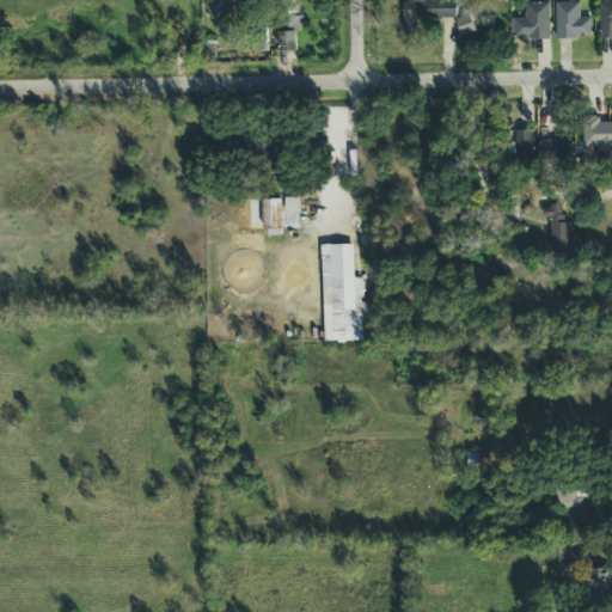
[(456,1),(403,2),(403,32),(417,32),(417,19),(456,19),(456,1)]
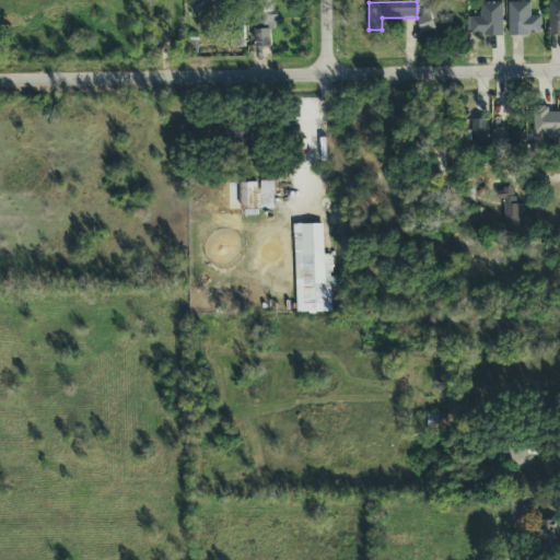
[(548,36),(559,36),(559,2),(549,2),(548,36)]
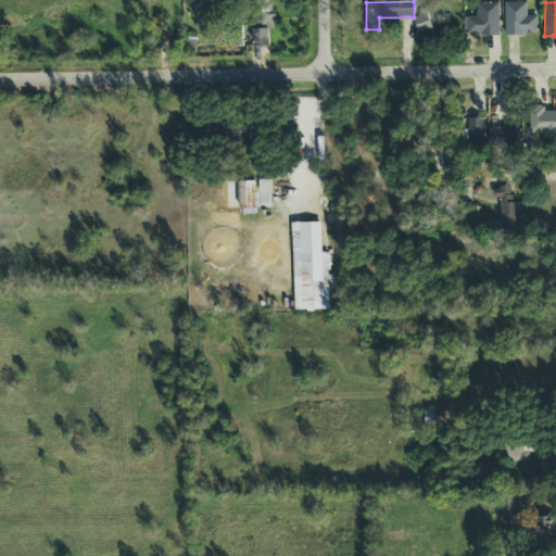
[(498,37),(498,3),(477,3),(477,17),(464,17),(463,36),(498,37)]
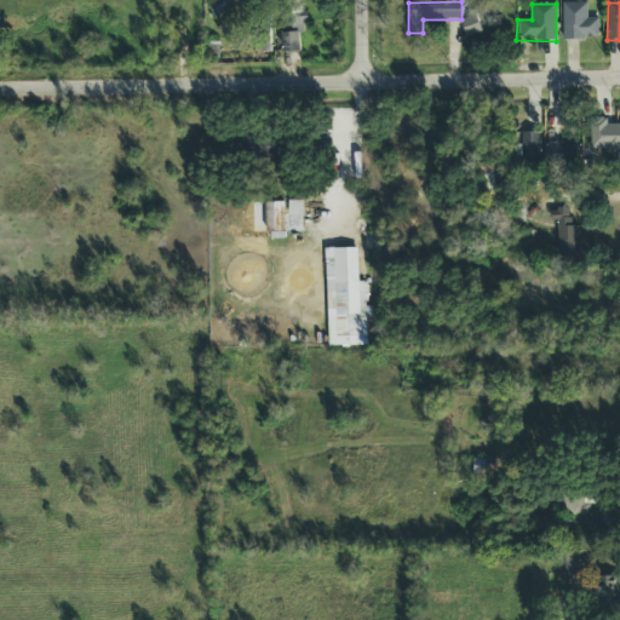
[(597,18),(586,18),(586,4),(562,4),(562,40),(598,40),(597,18)]
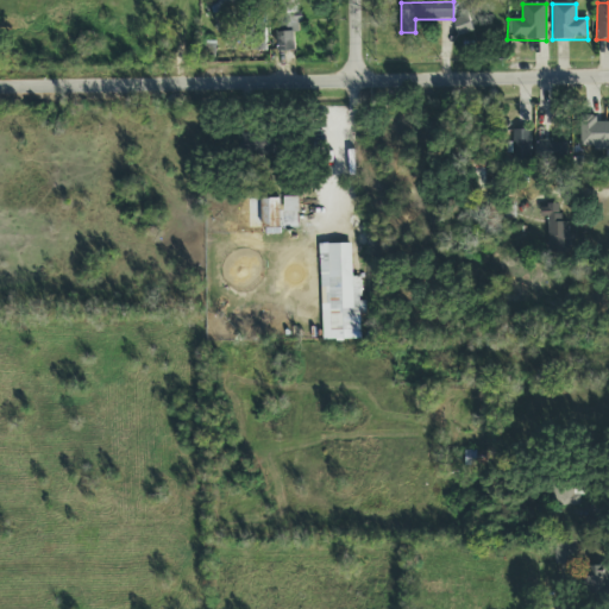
[(280,52),(299,51),(296,5),(277,6),(280,52)]
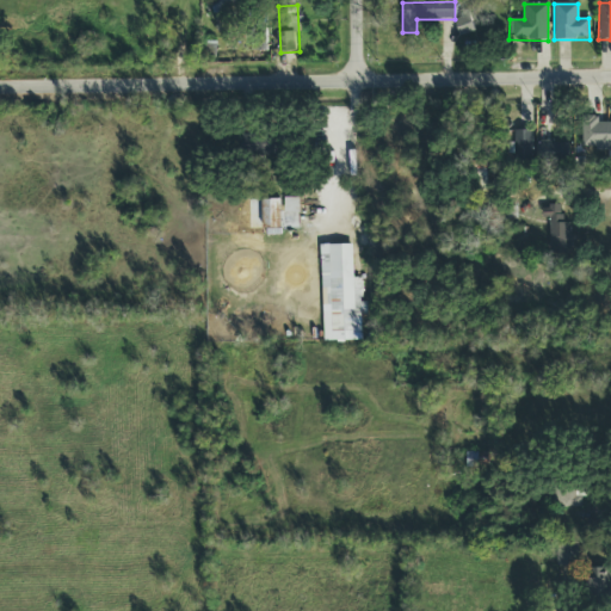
[(474,32),(468,14),(454,19),(460,37),(474,32)]
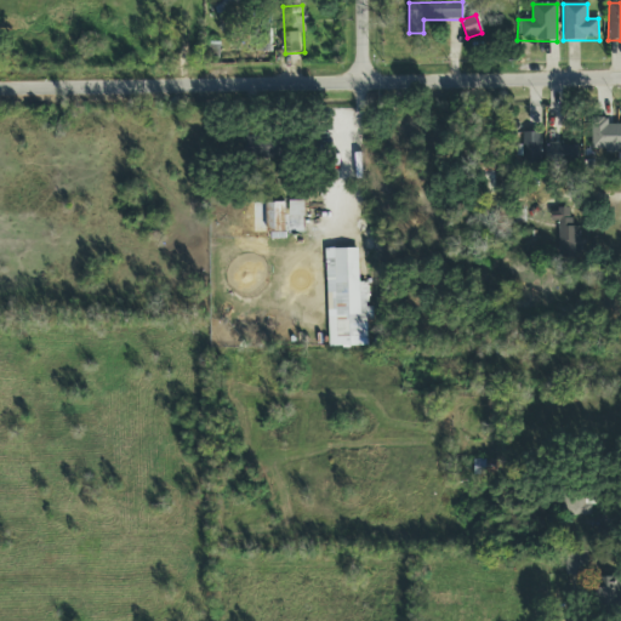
[(271,33),(256,33),(256,52),(271,52),(271,33)]
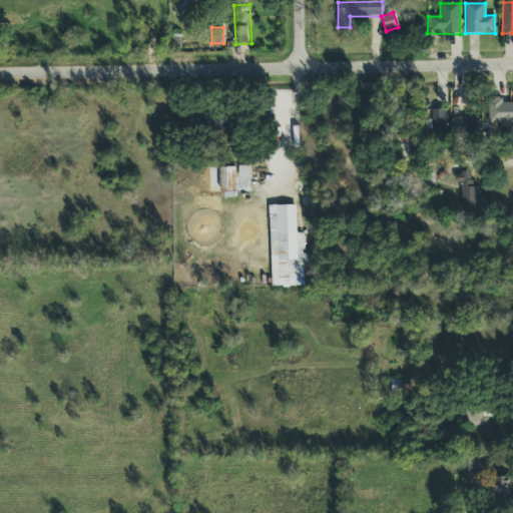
[(512,125),(512,103),(502,103),(502,98),(488,98),(488,125),(512,125)]
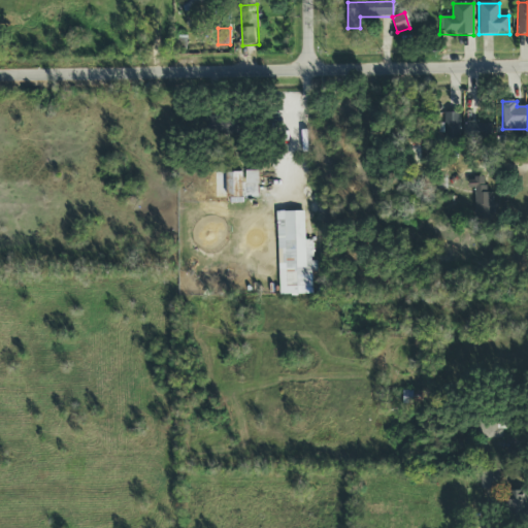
[(461,141),(461,113),(444,113),(444,141),(461,141)]
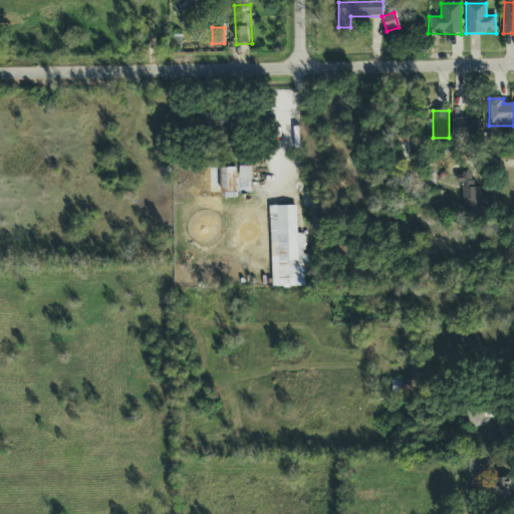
[(237,114),(205,113),(205,132),(237,132),(237,114)]
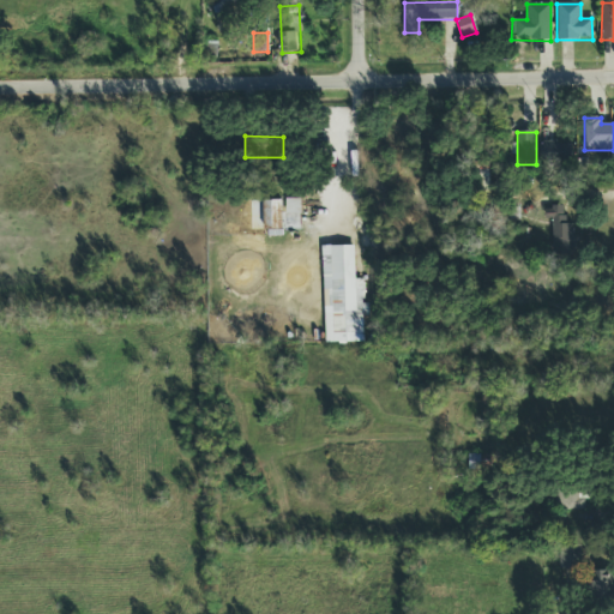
[(570,143),(542,143),(542,166),(570,166),(570,143)]
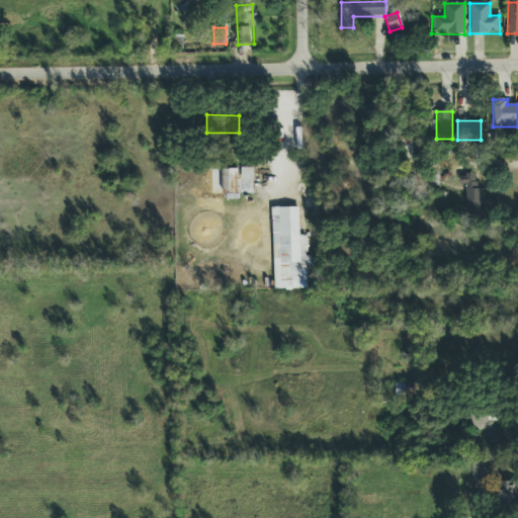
[(414,137),(396,137),(396,164),(414,164),(414,137)]
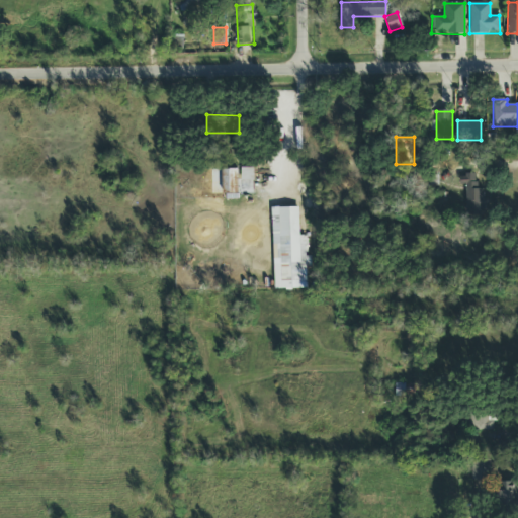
[(223,193),(238,193),(238,169),(223,169),(223,193)]
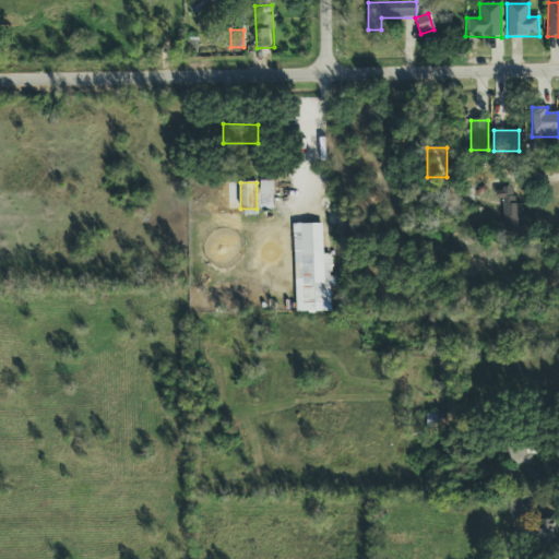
[(261,182),(262,195),(274,195),(273,182),(261,182)]
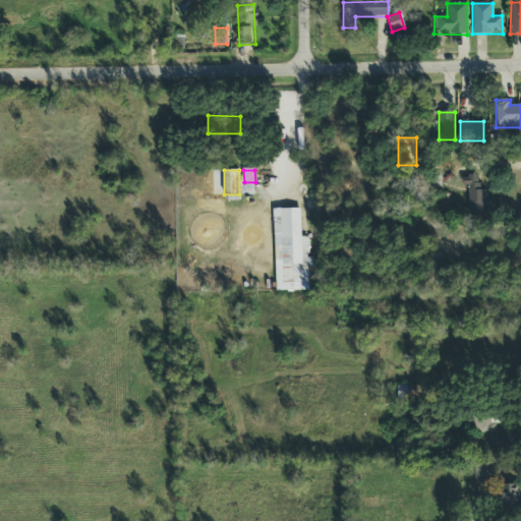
[(486,190),(480,190),(480,176),(469,176),(469,215),(486,215),(486,190)]
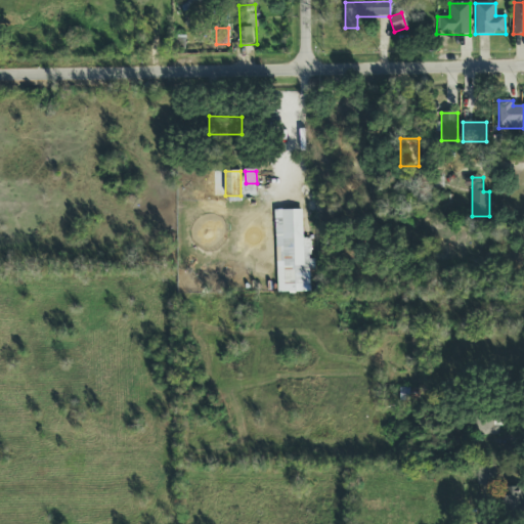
[(278,294),(310,293),(310,273),(313,273),(312,239),(304,239),(303,211),(275,212),(278,294)]
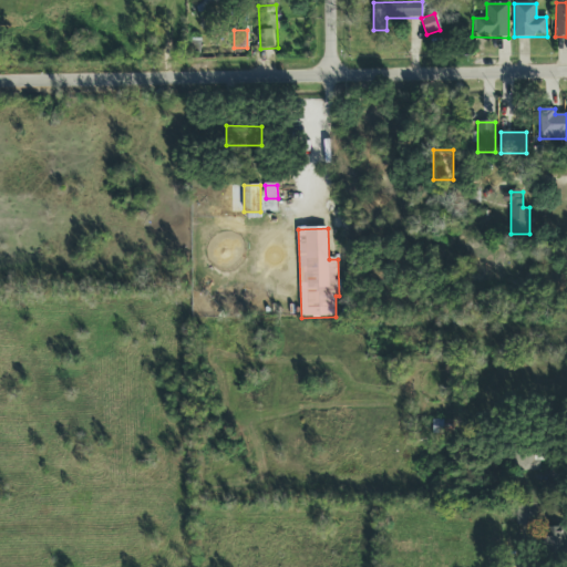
[(454,434),(453,420),(433,420),(434,434),(454,434)]
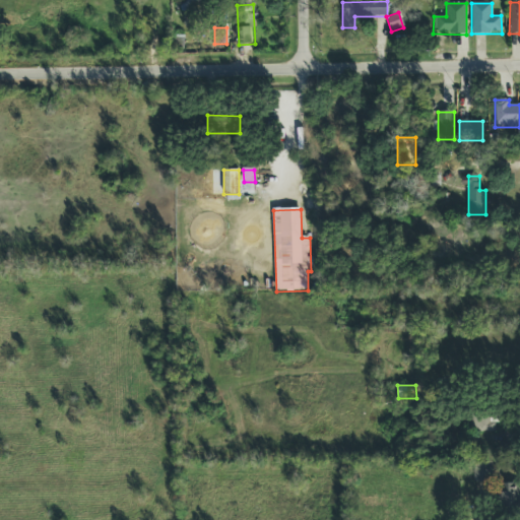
[(469,408),(469,433),(499,433),(499,408),(469,408)]
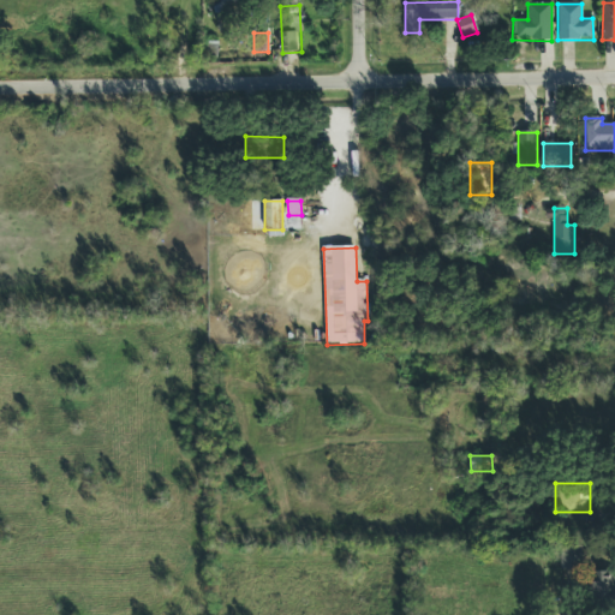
[(583,569),(583,547),(561,547),(561,569),(583,569)]
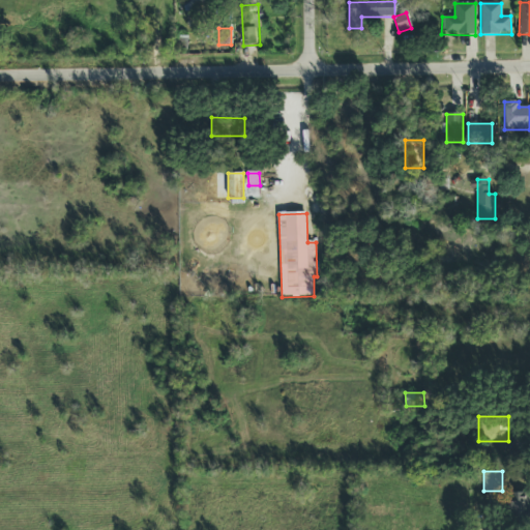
[(529,518),(529,493),(510,493),(510,518),(529,518)]
